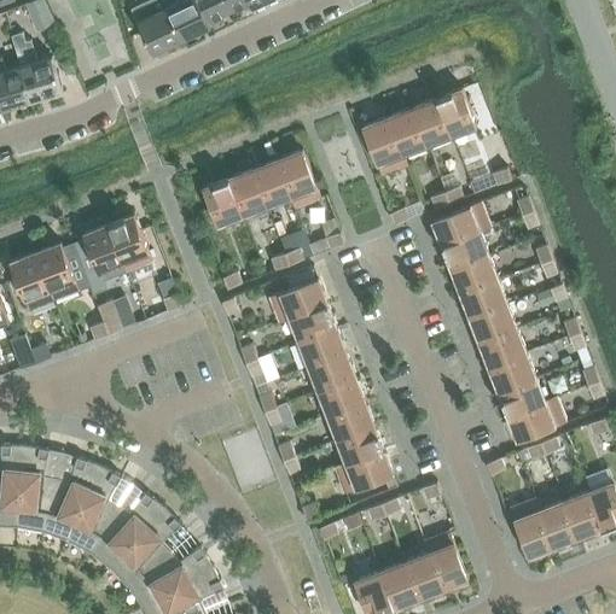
[(40,0),(36,0),(24,6),(36,33),(52,25),(40,0)]
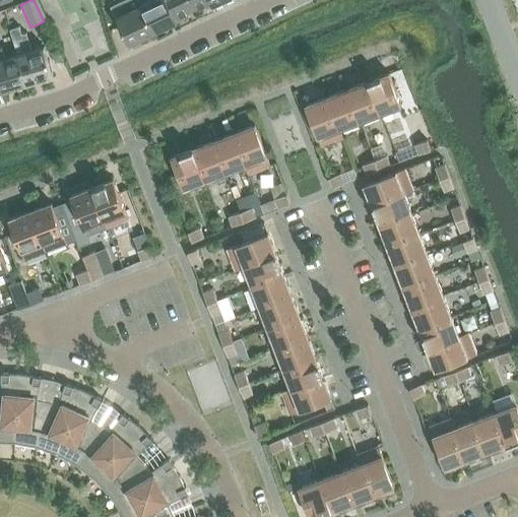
[(159,0),(157,0),(137,10),(149,37),(172,25),(159,0)]
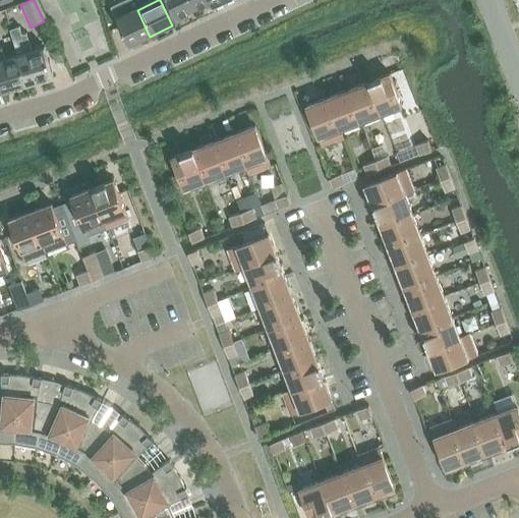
[(160,0),(172,25),(180,21),(179,18),(190,13),(183,0),(160,0)]
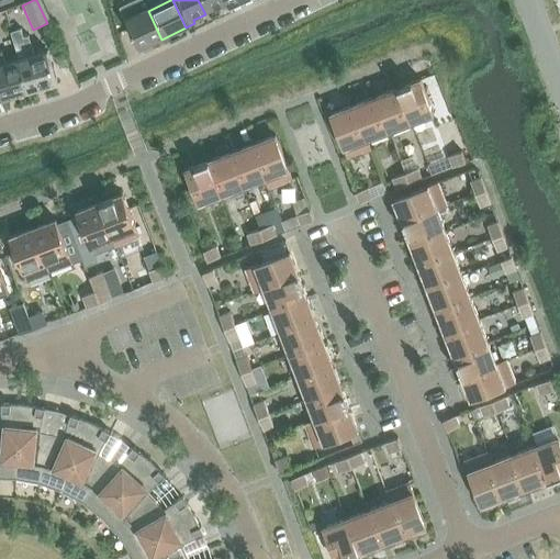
[(198,0),(205,14),(217,9),(220,12),(226,9),(222,0),(198,0)]
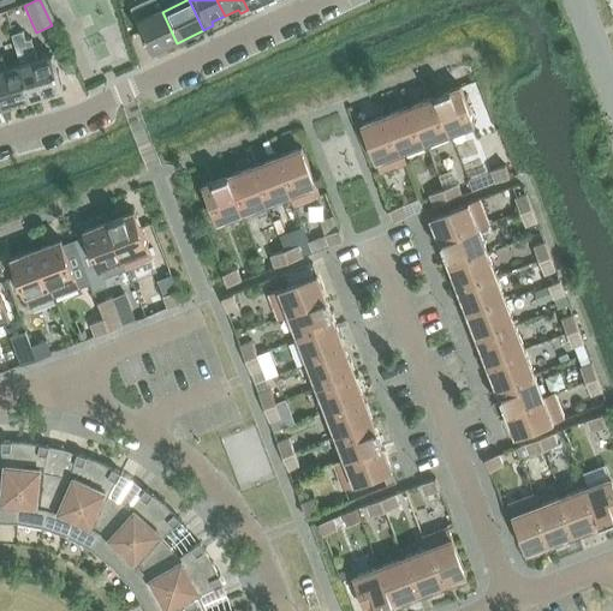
[(243,0),(248,10),(257,5),(268,0),(243,0)]
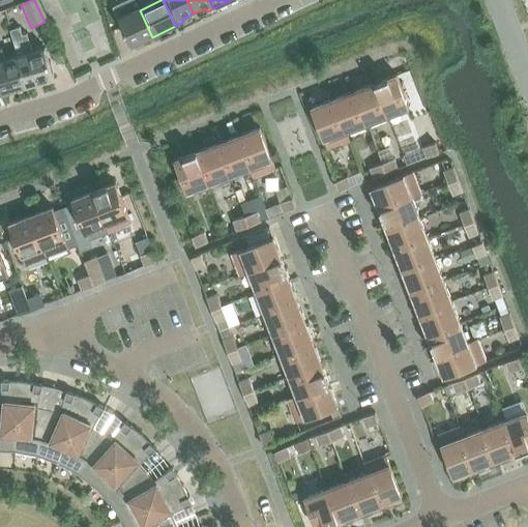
[(152,37),(140,10),(136,2),(112,13),(128,49),(152,37)]
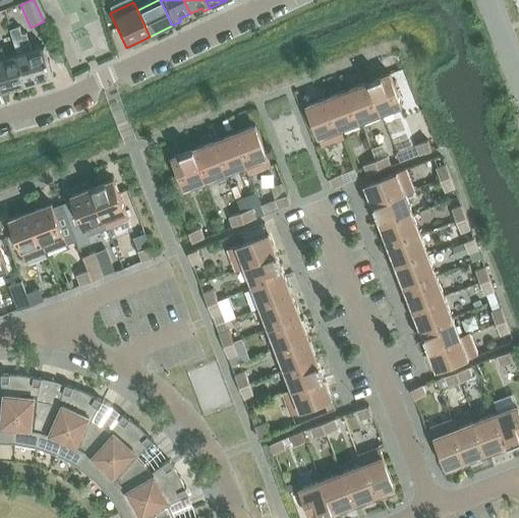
[(9,31),(17,57),(25,87),(51,79),(42,50),(30,53),(24,38),(22,38),(21,36),(19,37),(17,29),(9,31)]
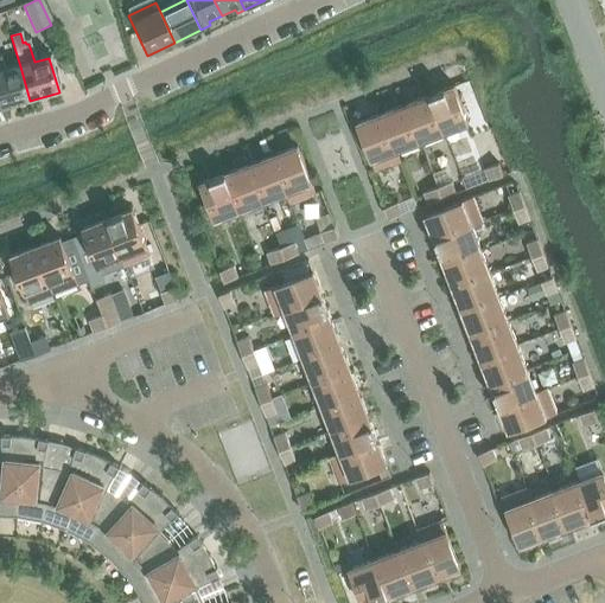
[(0,59),(0,110),(30,101),(20,66),(4,71),(0,59)]
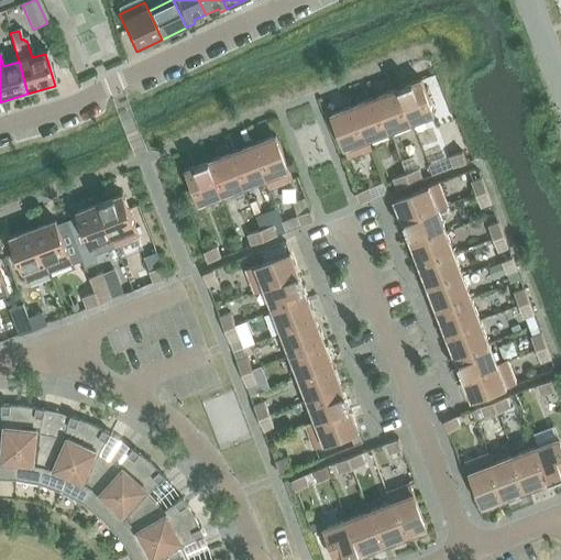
[(419,83),(395,91),(408,125),(431,116),(419,83)]
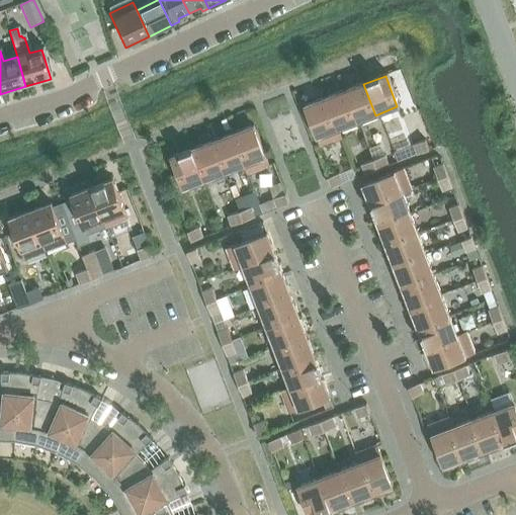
[(363,84),(344,91),(356,122),(375,115),(363,84)]
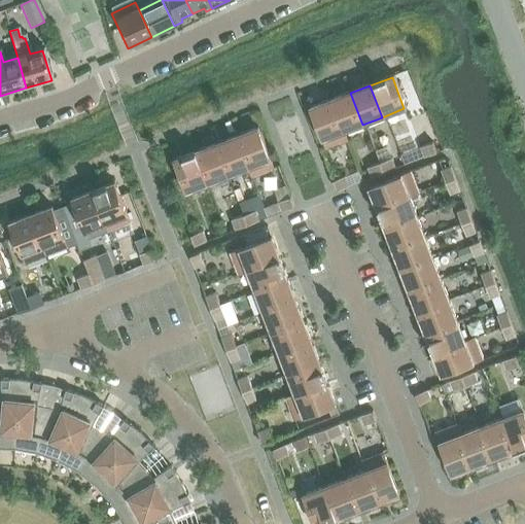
[(350,93),(329,101),(342,133),(362,125),(350,93)]
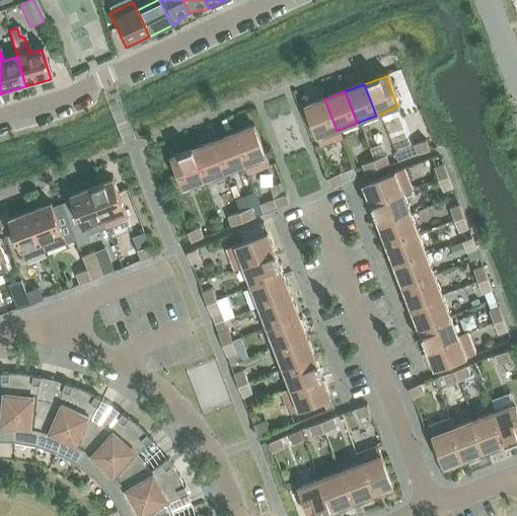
[(337,131),(324,99),(303,107),(318,148),(341,139),(337,131)]
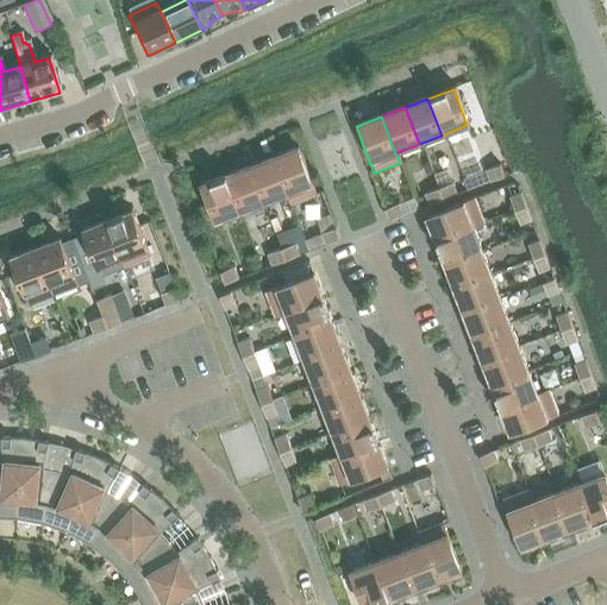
[(270,159),(285,196),(288,207),(314,196),(296,150),(270,159)]
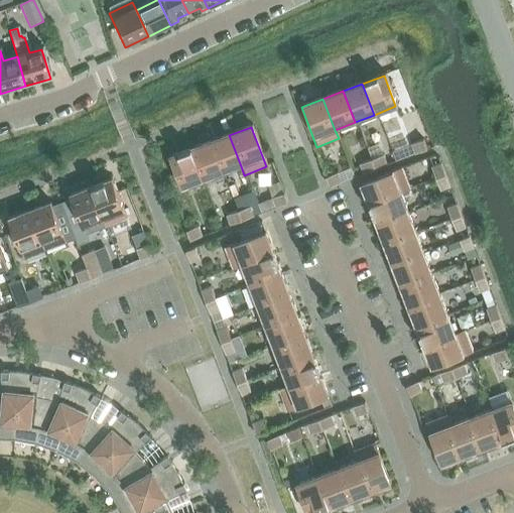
[(229,135),(210,142),(221,173),(241,166),(229,135)]
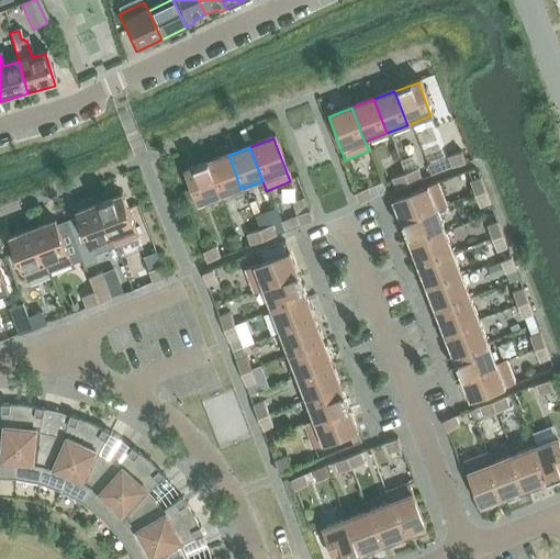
[(446,159),(450,169),(463,165),(459,154),(446,159)]
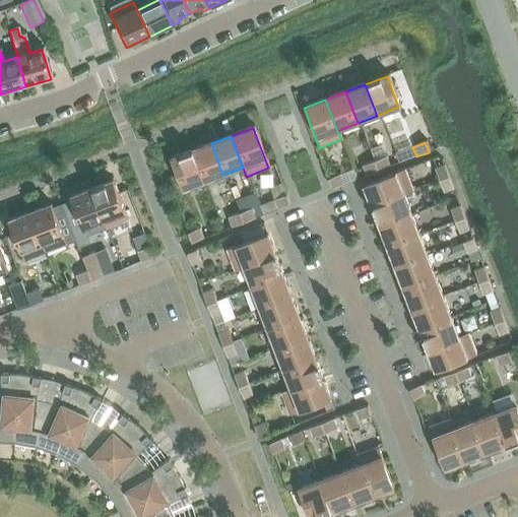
[(211,143),(191,151),(203,183),(222,175),(211,143)]
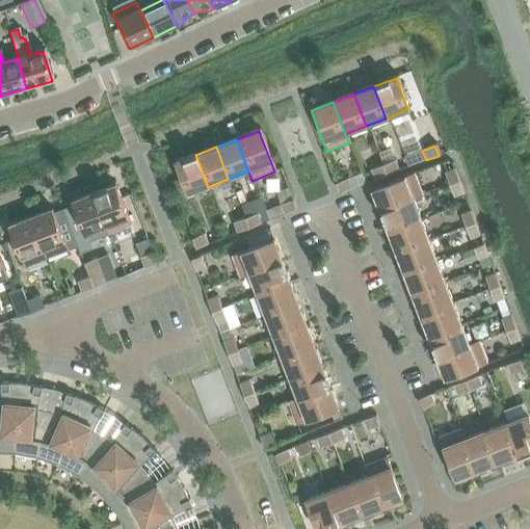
[(208,187),(195,155),(174,163),(185,195),(208,187)]
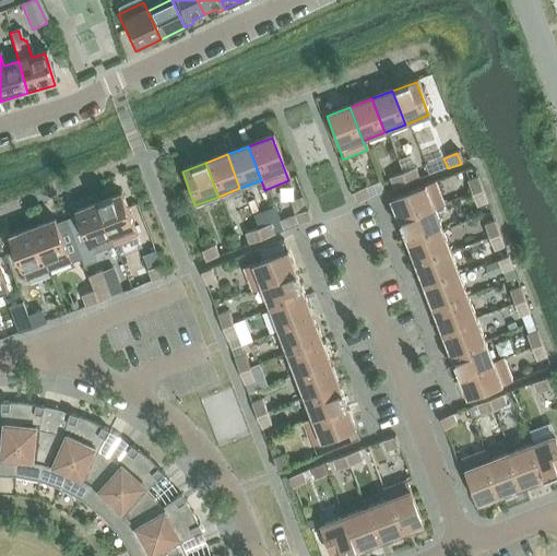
[(413,170),(401,175),(404,186),(417,180),(413,170)]
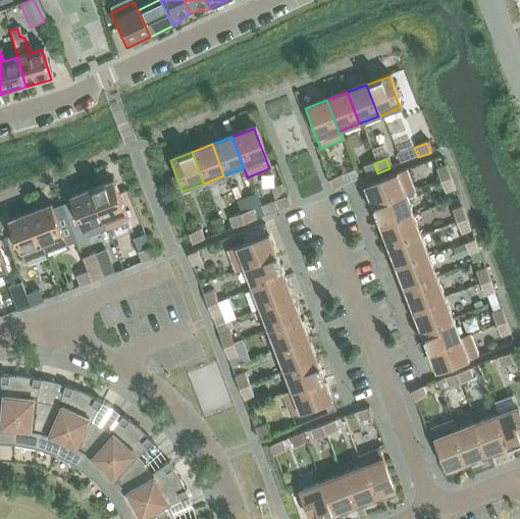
[(377,173),(374,163),(362,168),(366,178),(377,173)]
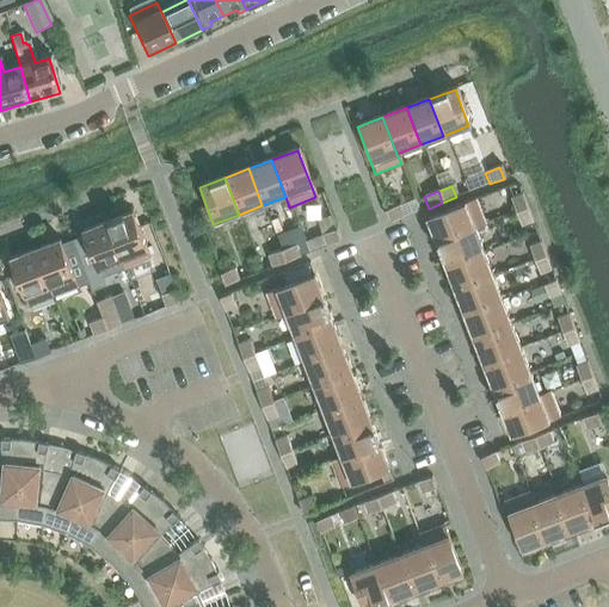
[(510,204),(515,216),(527,211),(522,199),(510,204)]
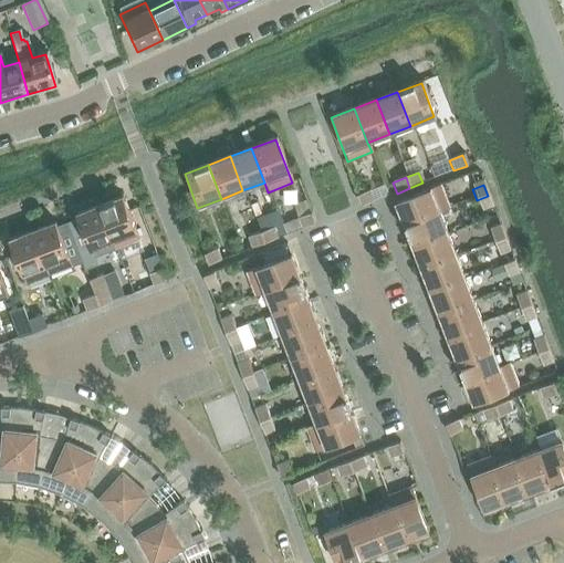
[(404,227),(438,215),(448,210),(438,186),(394,204),(404,227)]
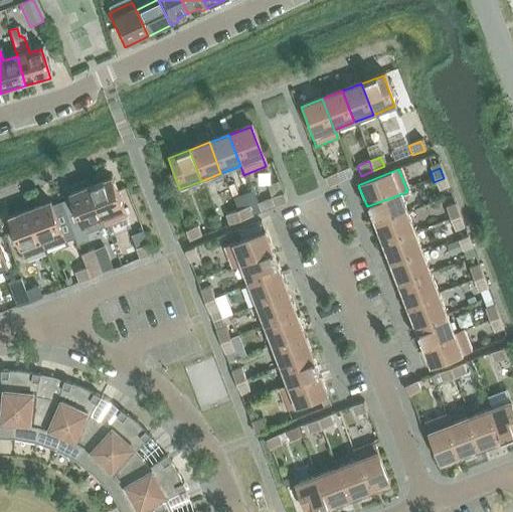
[(335,175),(323,179),(327,189),(339,184),(335,175)]
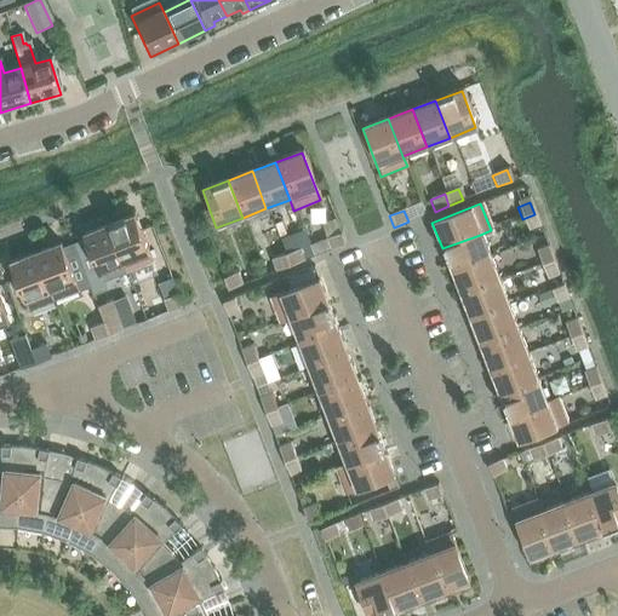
[(534,214),(522,219),(527,231),(538,226),(534,214)]
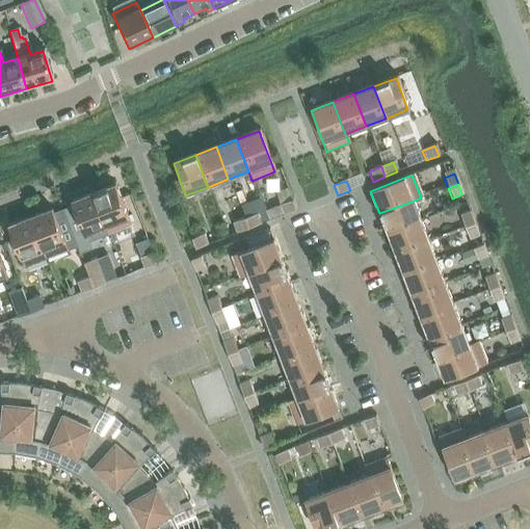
[(90,195),(103,227),(106,235),(129,227),(113,186),(90,195)]
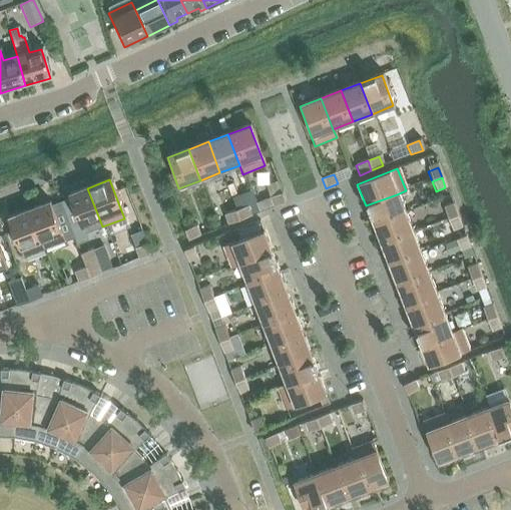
[(79,226),(99,218),(87,188),(68,195),(79,226)]
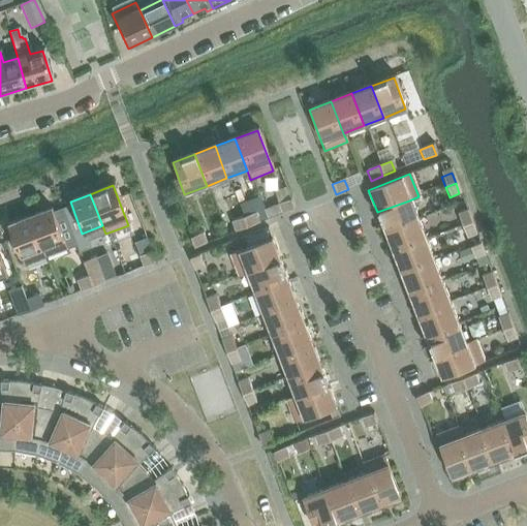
[(277,205),(281,215),(292,210),(289,199),(277,205)]
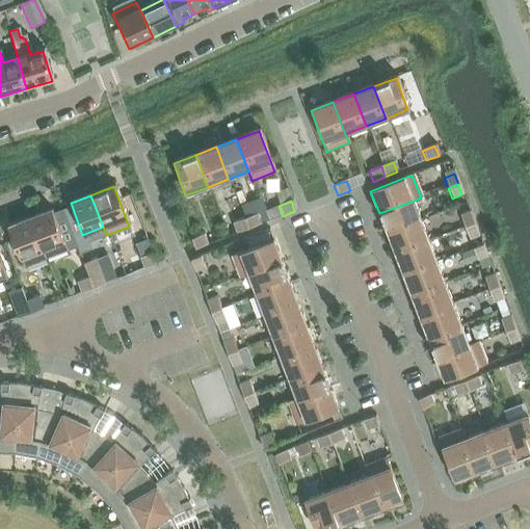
[(379,213),(387,234),(419,221),(412,202),(379,213)]
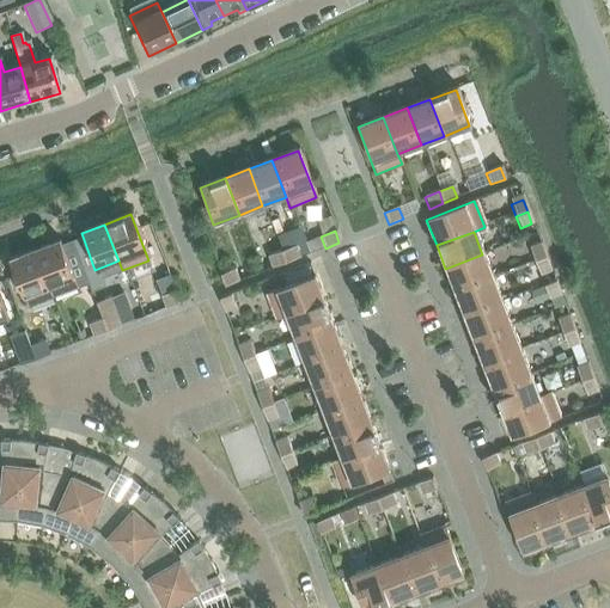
[(59,243),(34,252),(52,298),(77,288),(59,243)]
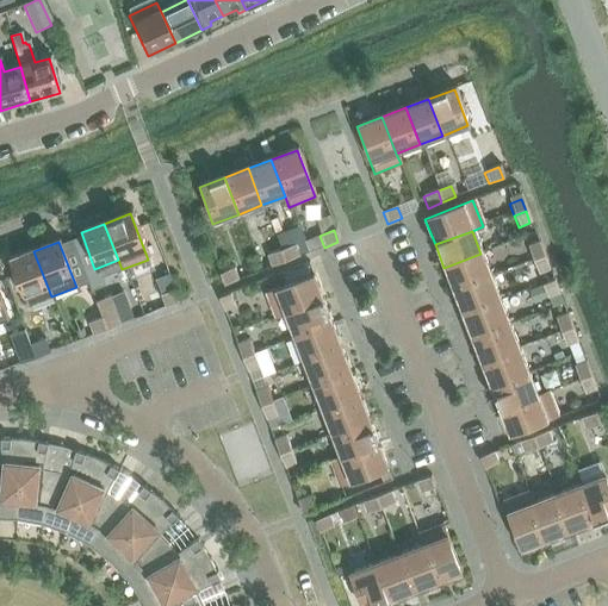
[(526,248),(532,262),(543,257),(538,243),(526,248)]
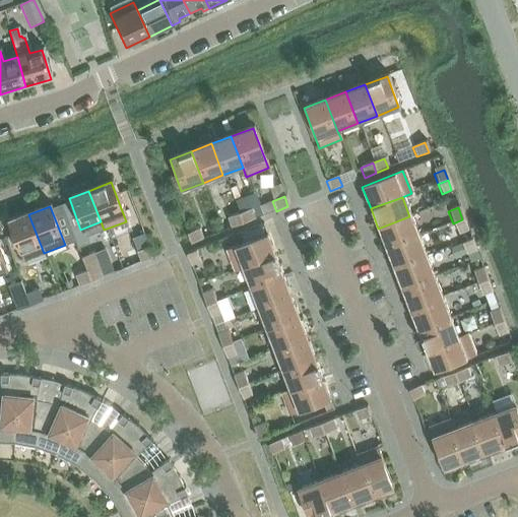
[(250,209),(238,214),(242,224),(254,219),(250,209)]
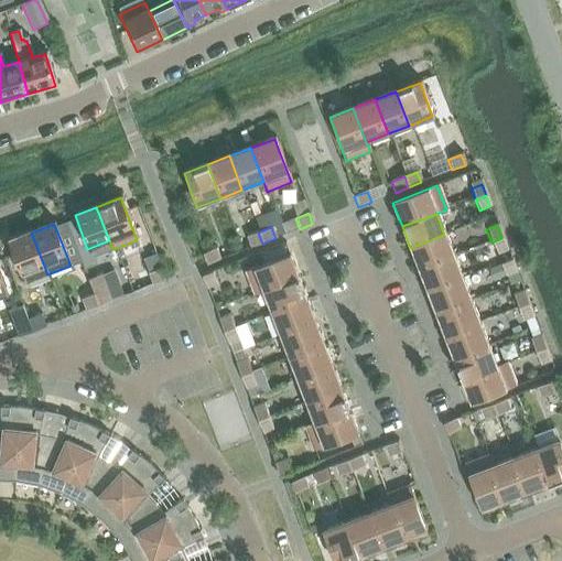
[(47,274),(31,233),(8,241),(13,256),(18,266),(24,283),(47,274)]
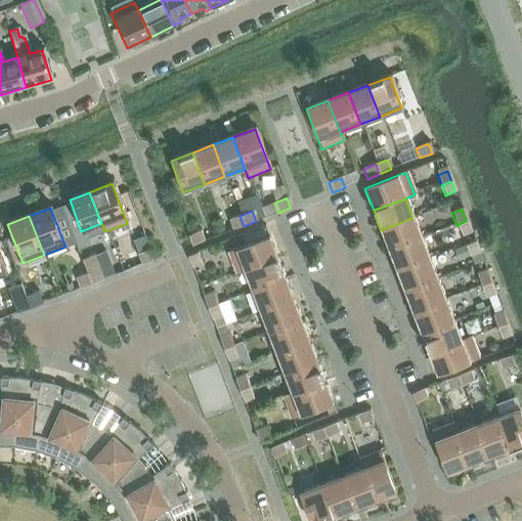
[(244,226),(240,216),(228,221),(231,230),(244,226)]
